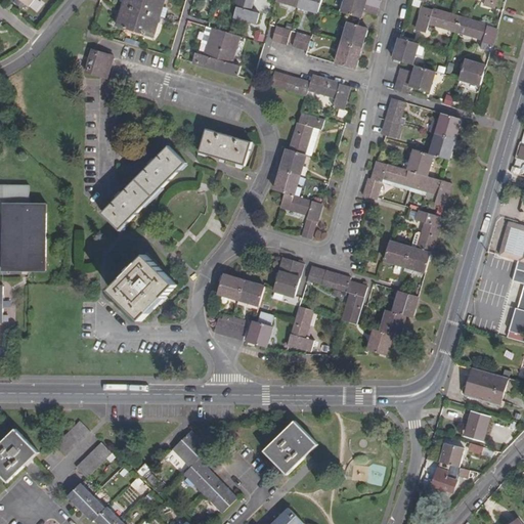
[(164,8),(166,0),(124,0),(117,26),(156,37),(162,17),(167,19),(169,13),(167,9),(164,8)]
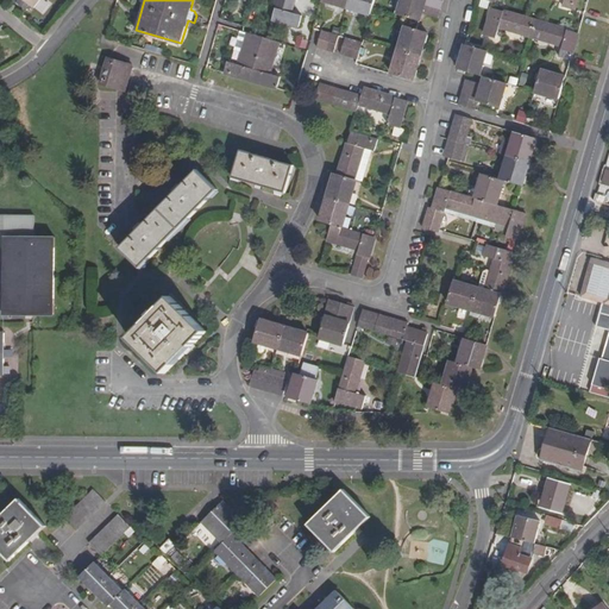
[(244,0),(251,2),(251,0),(276,0),(271,20),(299,29),(303,16),(293,13),(296,0),(244,0)]
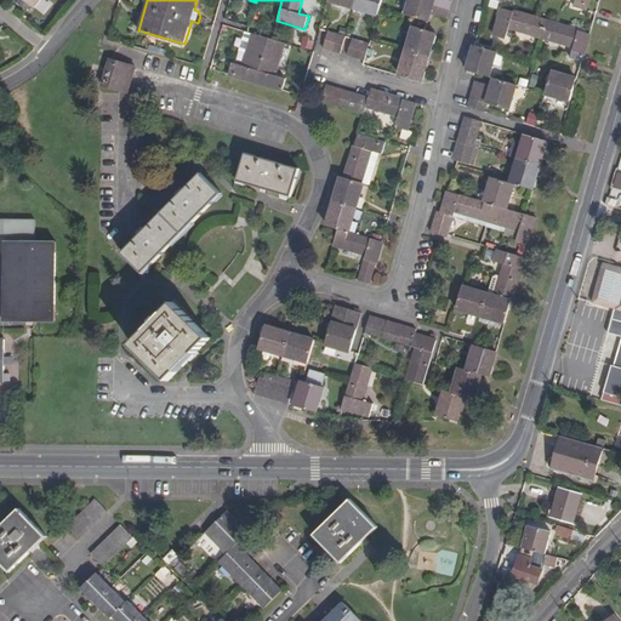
[(377,17),(381,0),(329,0),(329,3),(377,17)]
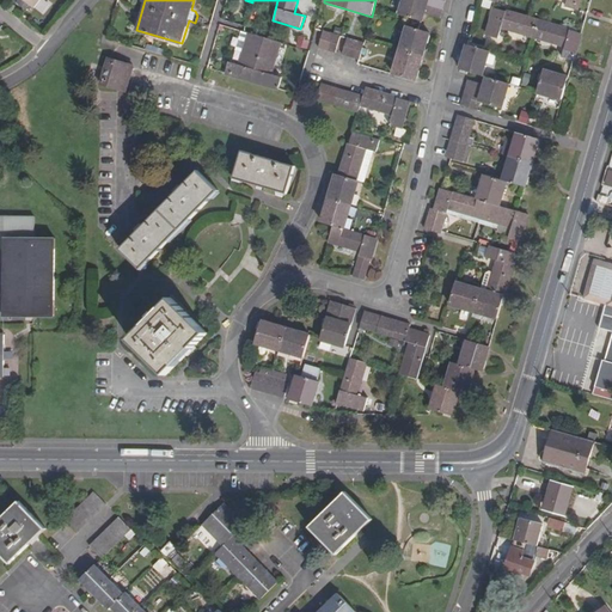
[(441,18),(446,0),(402,0),(398,13),(423,22),(426,13),(441,18)]
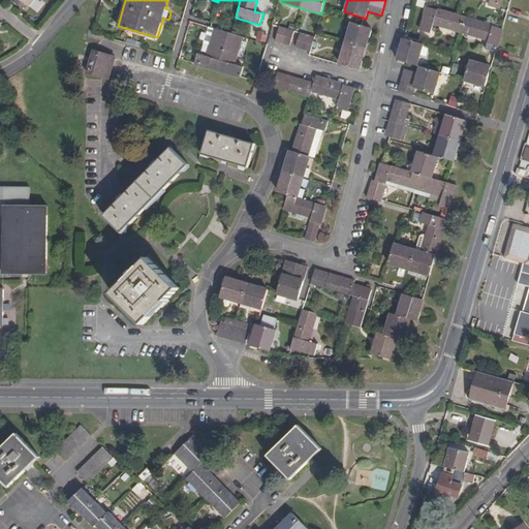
[(427,6),(419,29),(431,33),(433,25),(488,40),(486,49),(497,52),(504,29),(493,26),(493,24),(438,7),(438,9),(427,6)]
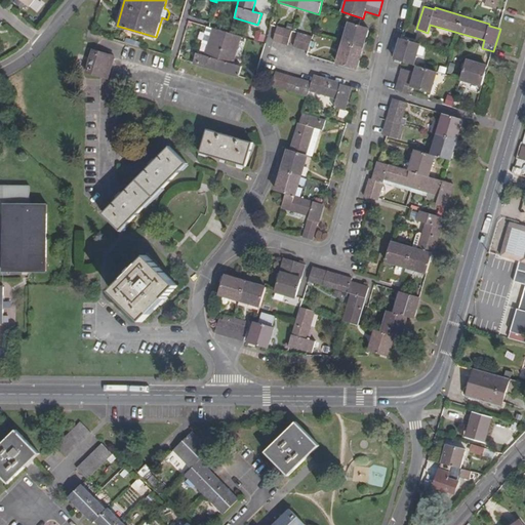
[(336,63),(358,69),(369,29),(349,22),(336,63)]
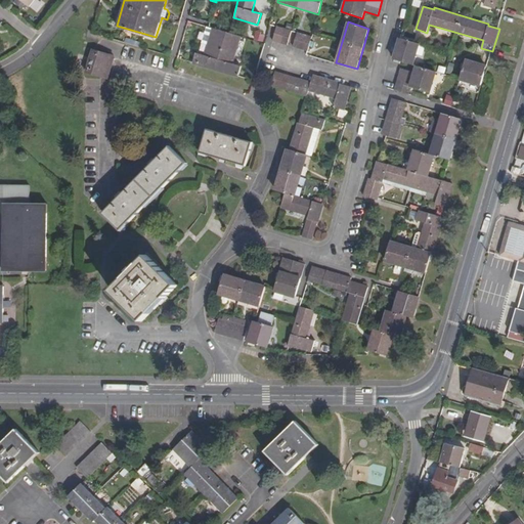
[(212,29),(205,26),(201,42),(208,44),(205,54),(197,52),(192,63),(238,77),(242,66),(233,63),(242,36),(213,28),(212,29)]
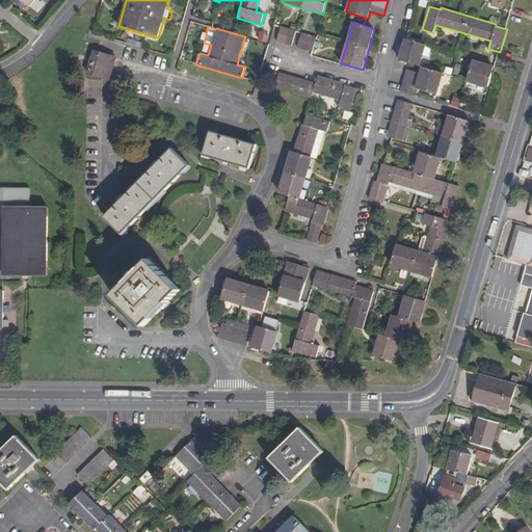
[(281,26),(277,41),(292,46),(296,30),(281,26)]
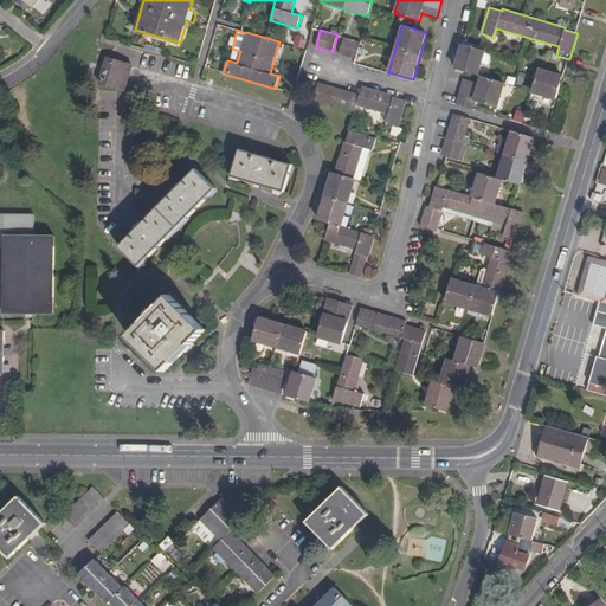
[(295,46),(305,47),(308,39),(296,37),(295,46)]
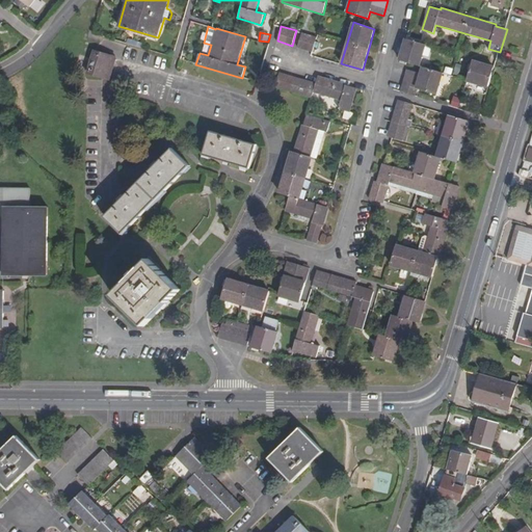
[(297,47),(313,52),(317,36),(302,32),(297,47)]
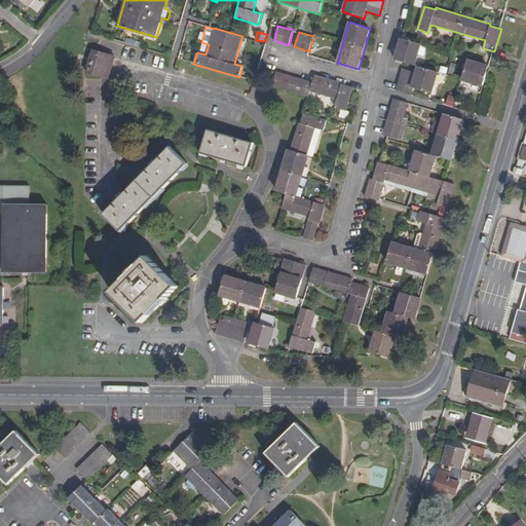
[(401,37),(393,59),(417,66),(422,44),(401,37)]
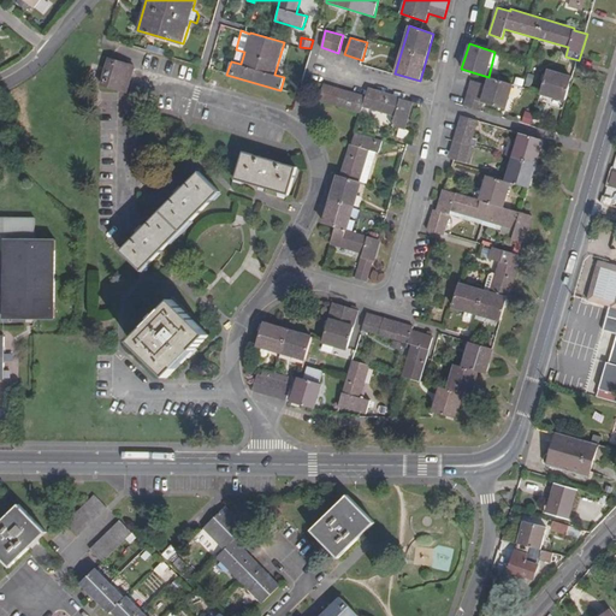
[(135,66),(108,58),(100,86),(128,93),(135,66)]
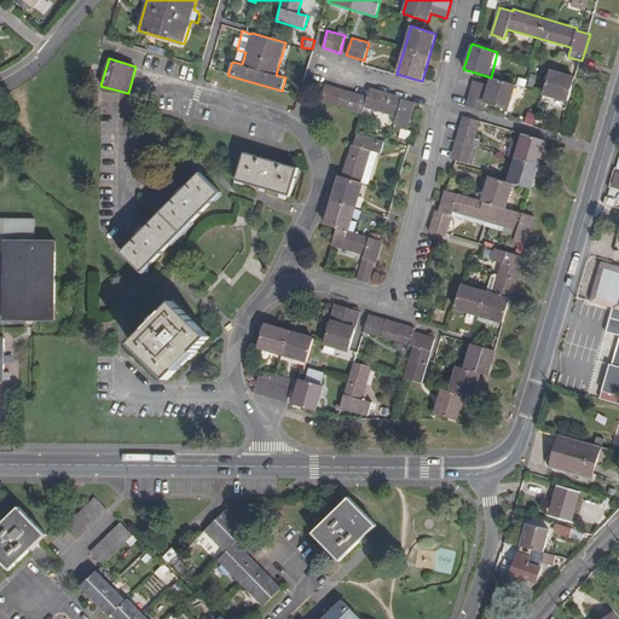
[(551,69),(543,94),(568,102),(576,76),(551,69)]
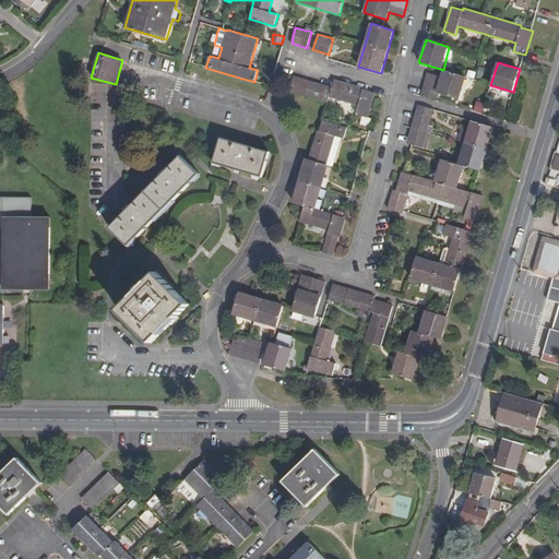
[(440,76),(428,72),(421,95),(437,100),(439,93),(459,99),(466,76),(443,70),(440,76)]
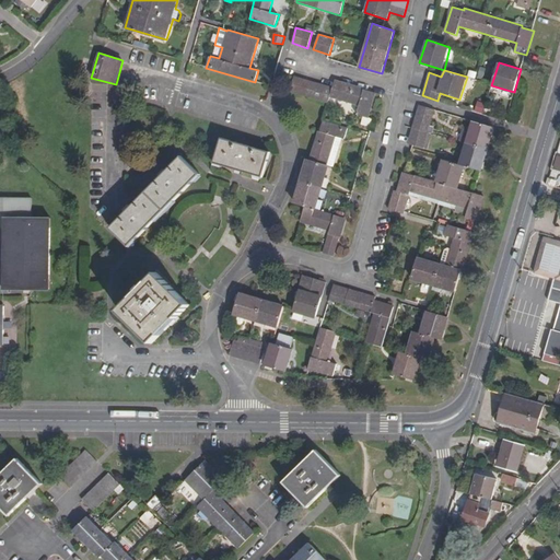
[(369,117),(376,93),(363,89),(364,88),(335,79),(333,86),(294,76),(290,92),(328,103),(329,97),(359,106),(357,114),(369,117)]
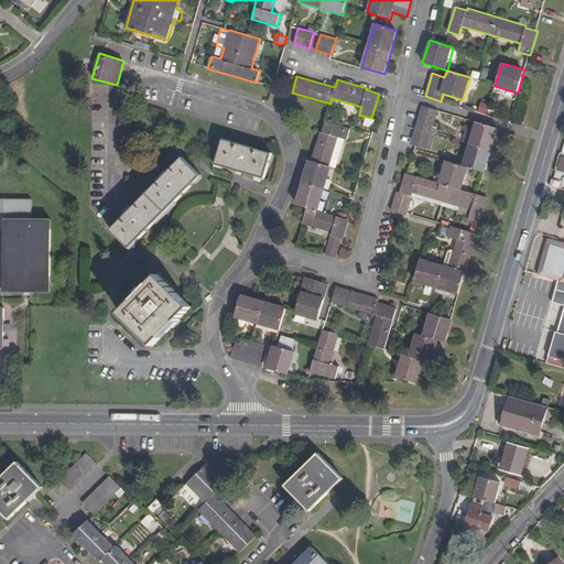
[(481,102),(479,112),(488,116),(490,105),(481,102)]
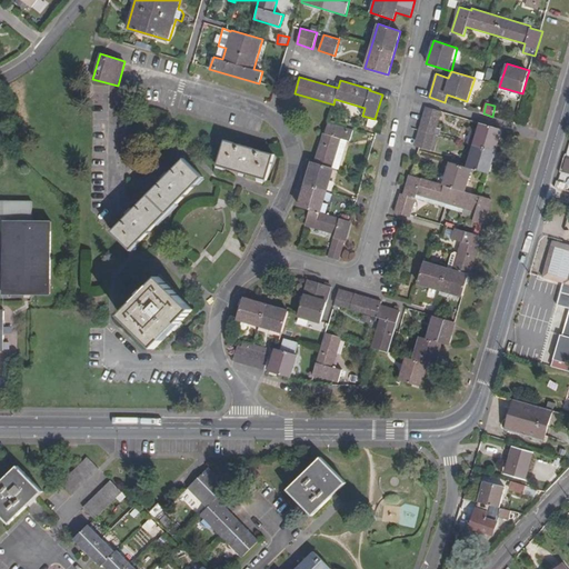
[(442,111),(426,106),(415,145),(420,147),(430,150),(442,111)]
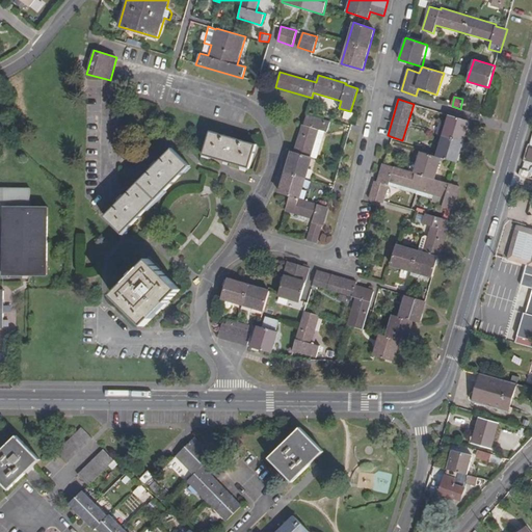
[(345,111),(344,120),(352,121),(353,112),(345,111)]
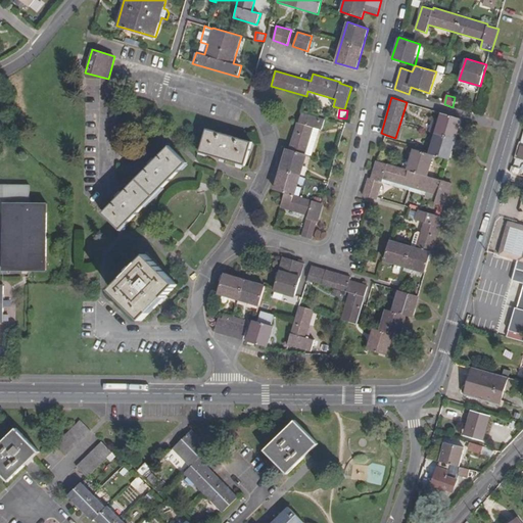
[(295,197),(296,195),(307,154),(313,155),(318,139),(311,137),(314,127),(321,129),(322,129),(325,119),(301,111),(298,123),(297,123),(289,149),(286,148),(274,190),(284,193),(295,197)]
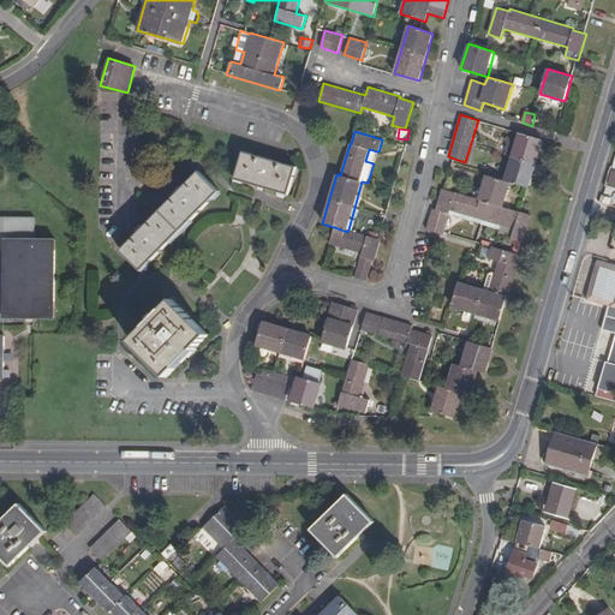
[(511,157),(503,180),(511,183),(530,189),(544,139),(519,132),(514,145),(508,143),(505,155),(511,157)]
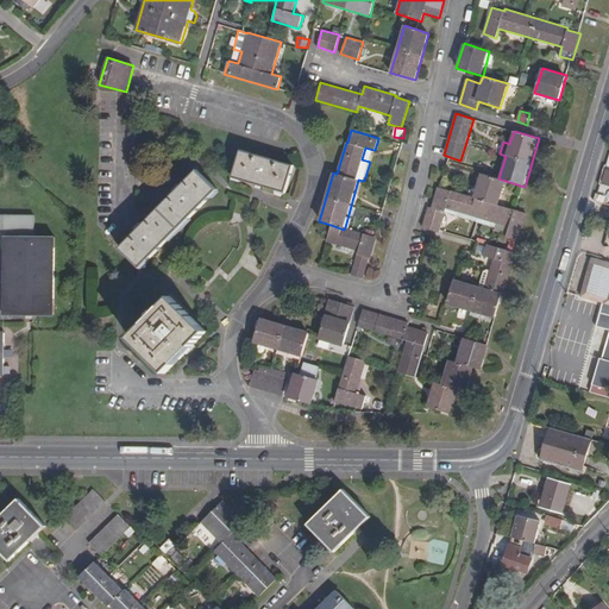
[(362,159),(370,162),(374,150),(365,148),(362,159)]
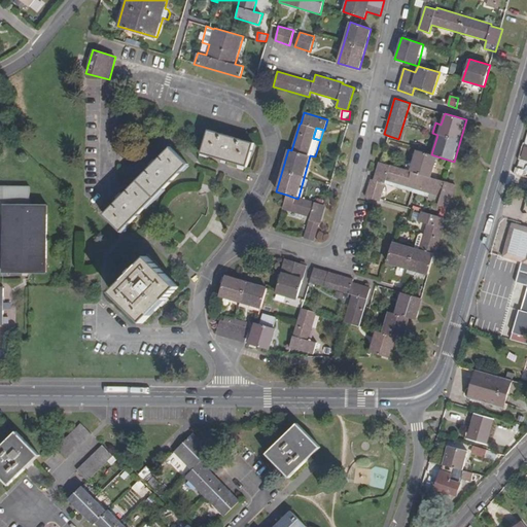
[(254,144),(208,130),(202,152),(247,167),(254,144)]
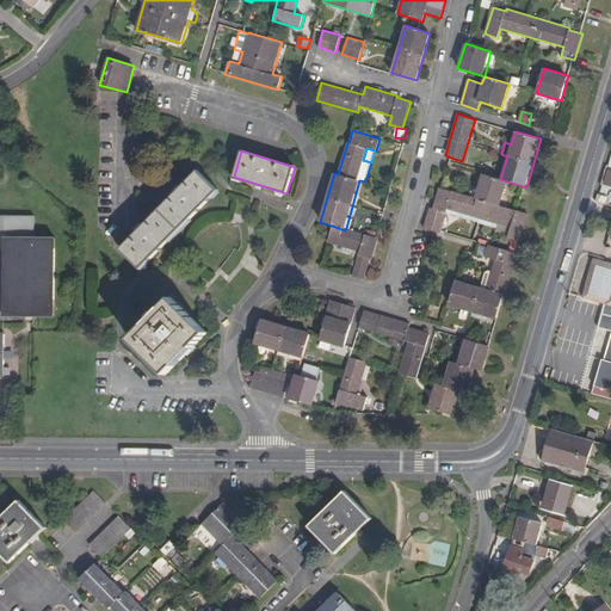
[(600,197),(610,199),(610,170),(608,170),(600,197)]
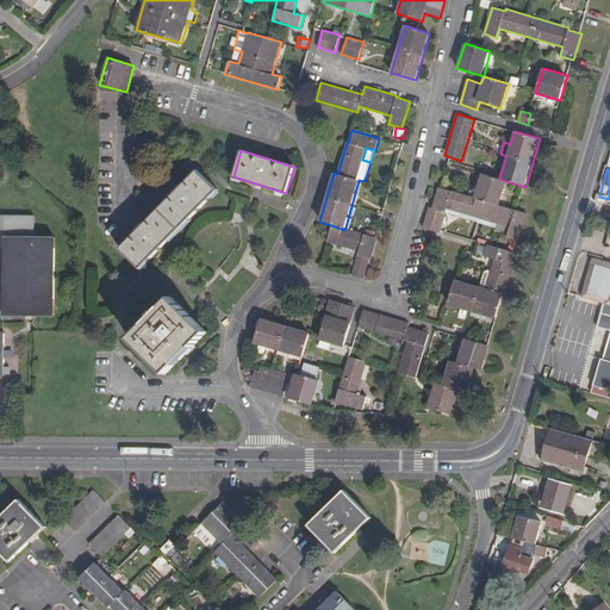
[(198,170),(122,249),(141,268),(217,191),(198,170)]
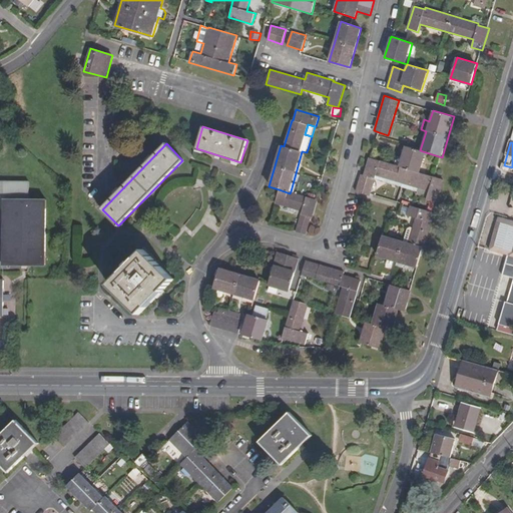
[(362,173),(358,184),(356,191),(370,195),(375,179),(422,193),(422,195),(427,197),(427,198),(438,202),(444,179),(420,172),(426,152),(420,150),(405,146),(399,166),(371,157),(369,157),(364,174),(362,173)]
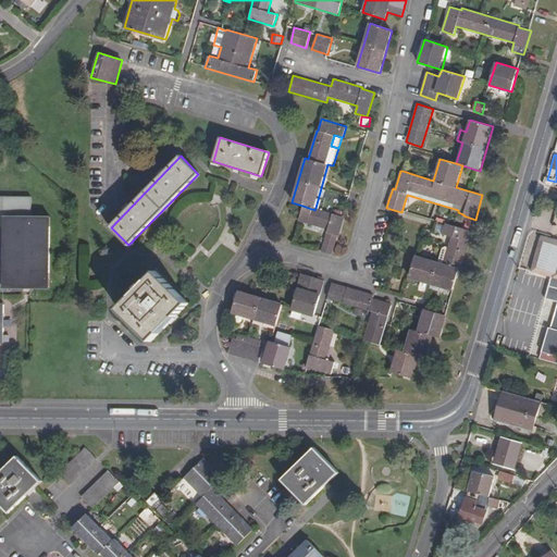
[(0,196),(0,226),(4,227),(3,288),(50,289),(50,215),(31,215),(31,196),(0,196)]
